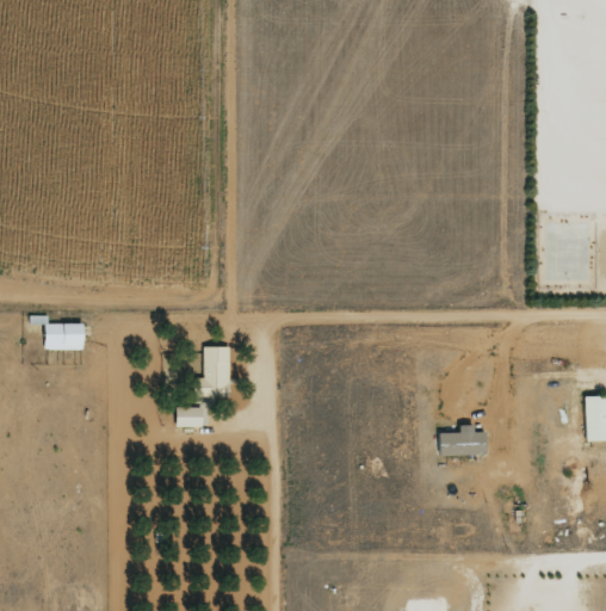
[(44,323),(45,350),(82,350),(82,322),(44,323)]
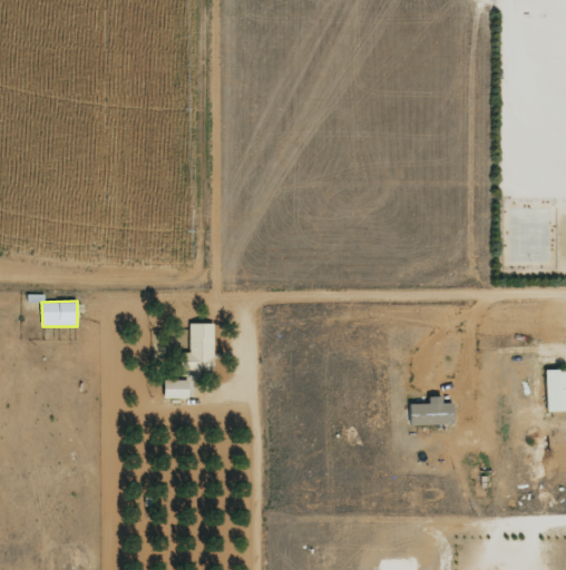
[(191,352),(182,352),(182,370),(189,370),(191,380),(203,380),(203,370),(215,369),(214,322),(191,323),(191,352)]
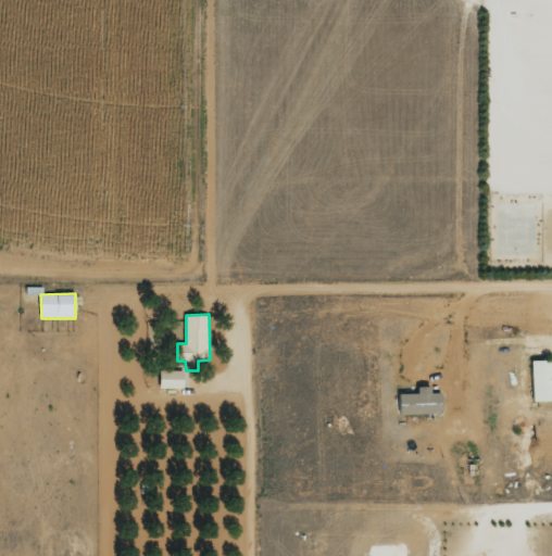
[(534,401),(551,401),(551,359),(532,359),(534,401)]
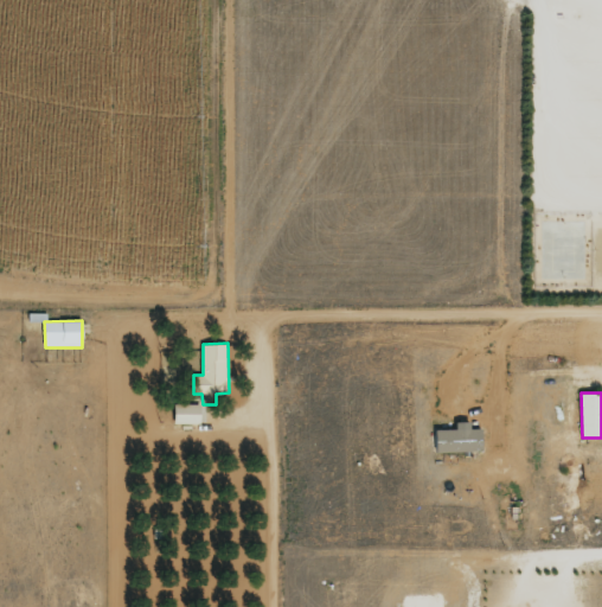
[(174,423),(202,423),(202,404),(175,403),(174,423)]
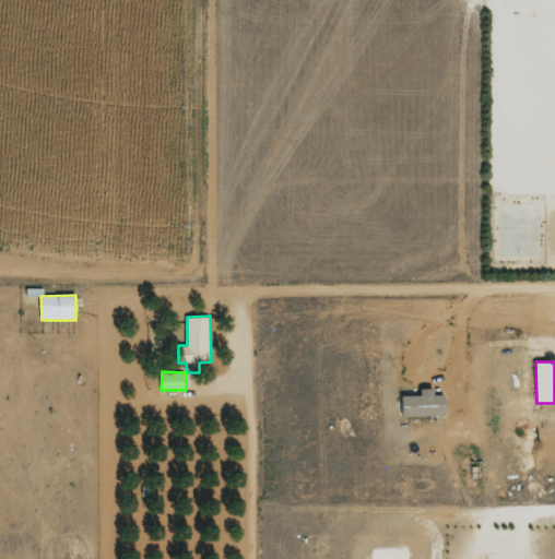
[(445,394),(434,394),(434,388),(421,389),(421,395),(401,395),(402,416),(446,415),(445,394)]
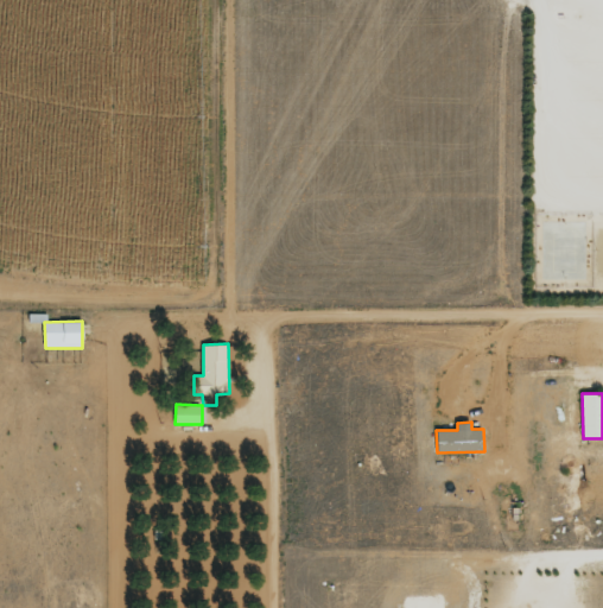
All buildings are outlined.
